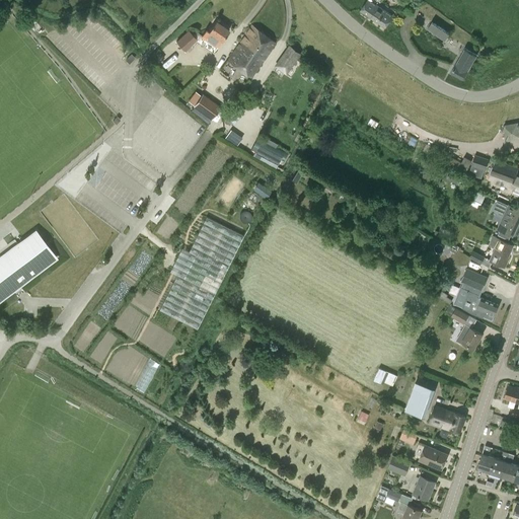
[(377,5),(380,0),(368,0),(361,11),(384,27),(392,16),(377,5)]
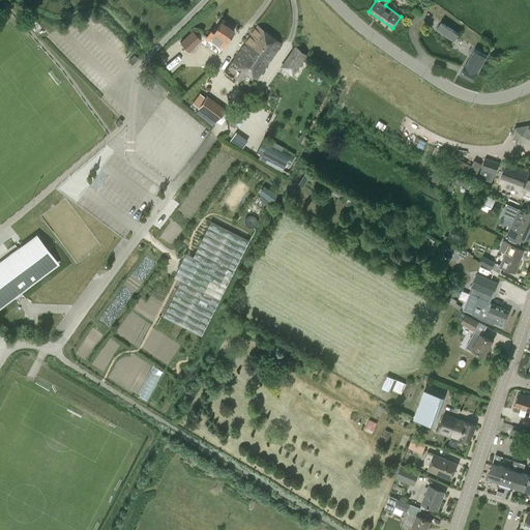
[(221,48),(226,41),(234,31),(221,22),(213,32),(210,30),(205,37),(221,48)]
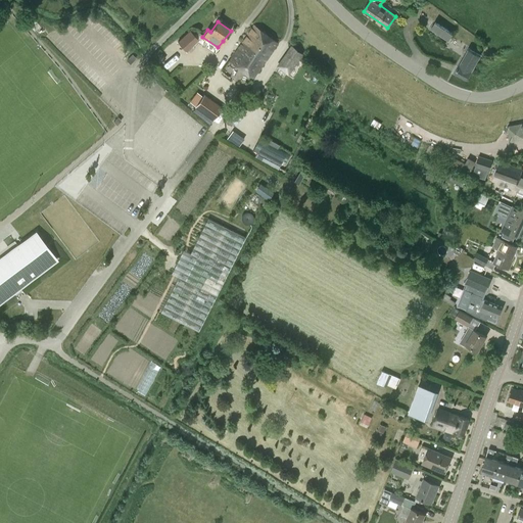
[(447,41),(452,34),(435,22),(431,29),(447,41)]
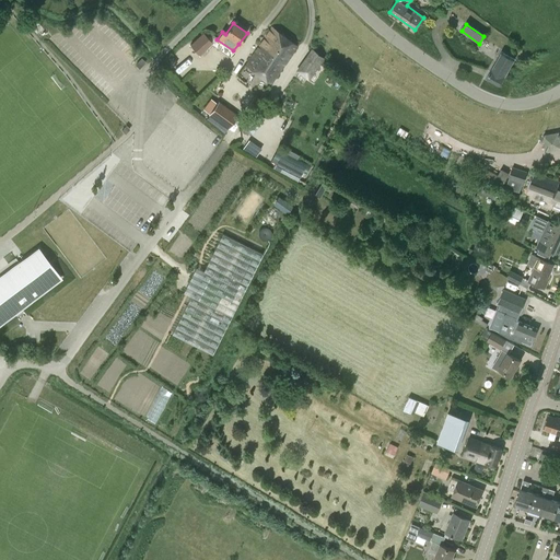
[(271,49),(281,34),(271,27),(246,66),(260,77),(273,58),(271,56),(275,51),(271,49)]
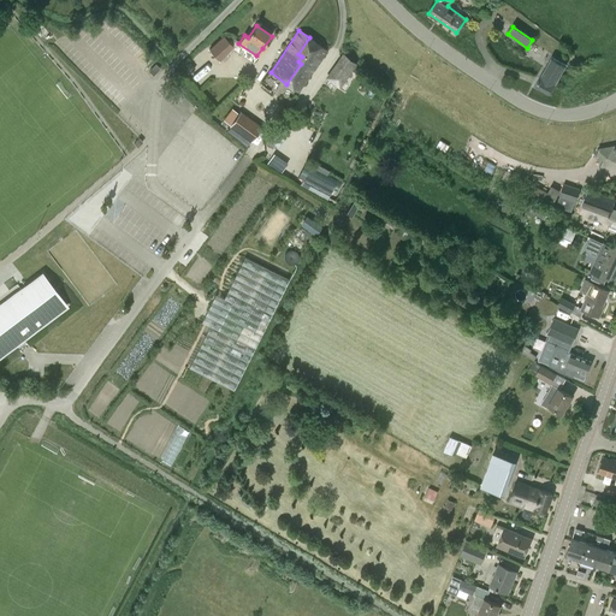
[(218,60),(234,47),(224,36),(208,49),(218,60)]
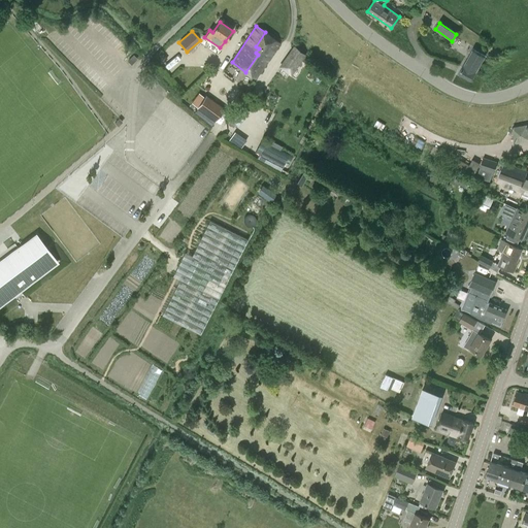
[(258,55),(245,72),(255,78),(279,43),(265,32),(256,46),(259,48),(256,53),(258,55)]
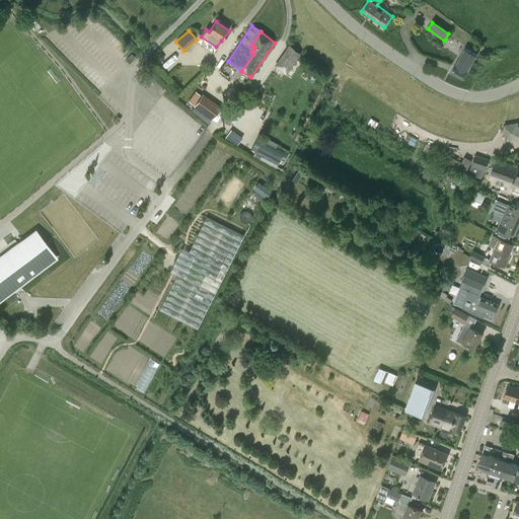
[(289,67),(299,54),(289,47),(280,60),(289,67)]
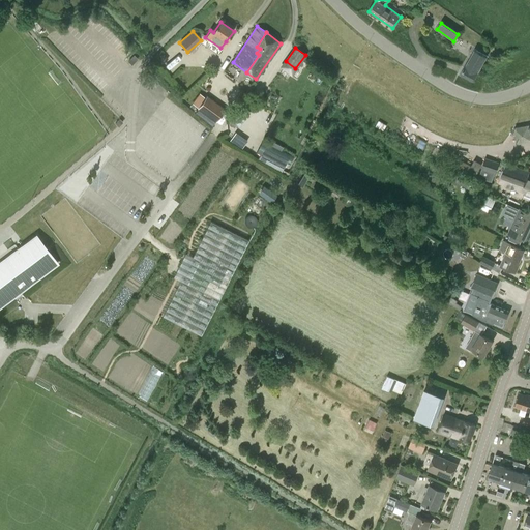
[(472,82),(486,57),(479,54),(479,53),(473,50),(472,53),(460,76),(472,82)]
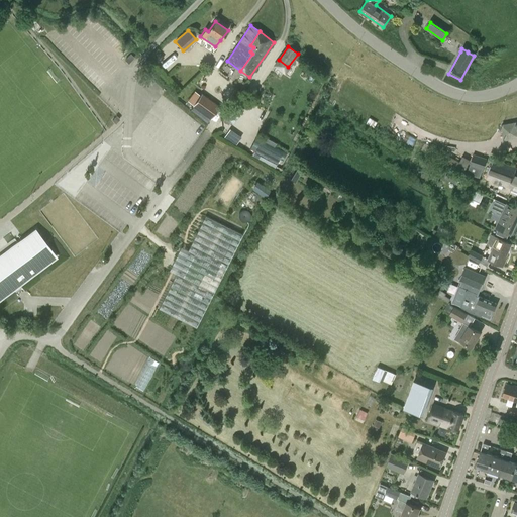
[(163,58),(159,53),(152,58),(158,63),(163,58)]
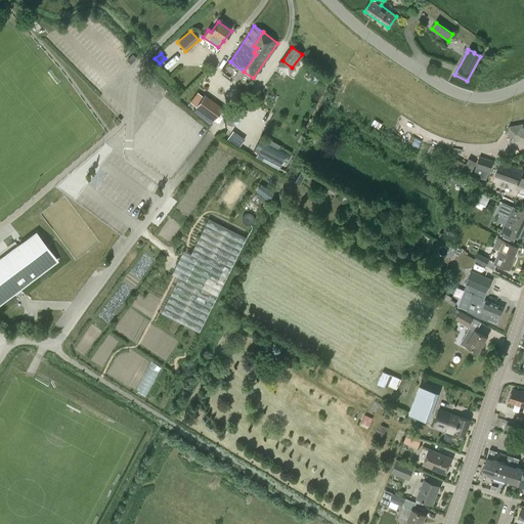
[(132,54),(126,61),(130,64),(136,58),(132,54)]
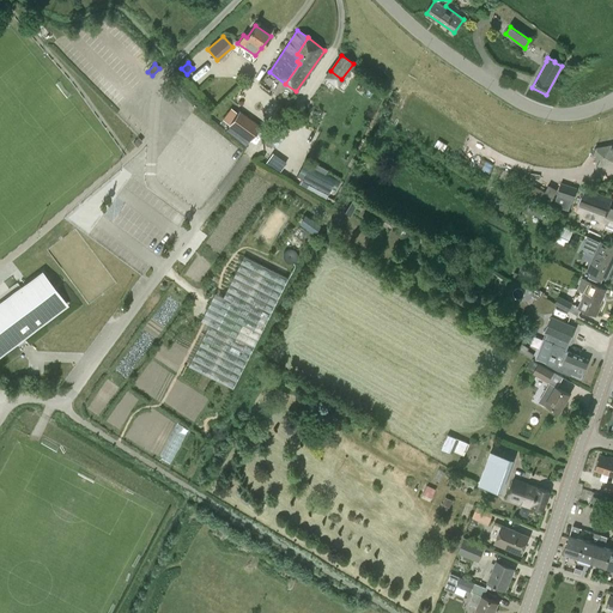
[(260,127),(240,111),(229,125),(250,140),(260,127)]
